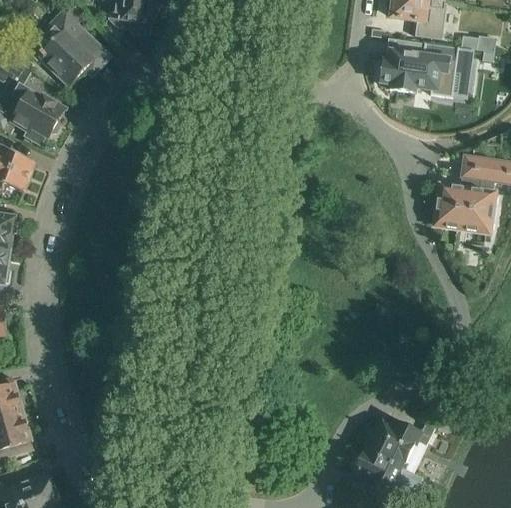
[(112,0),(110,16),(120,26),(134,28),(133,30),(151,33),(155,0),(112,0)]
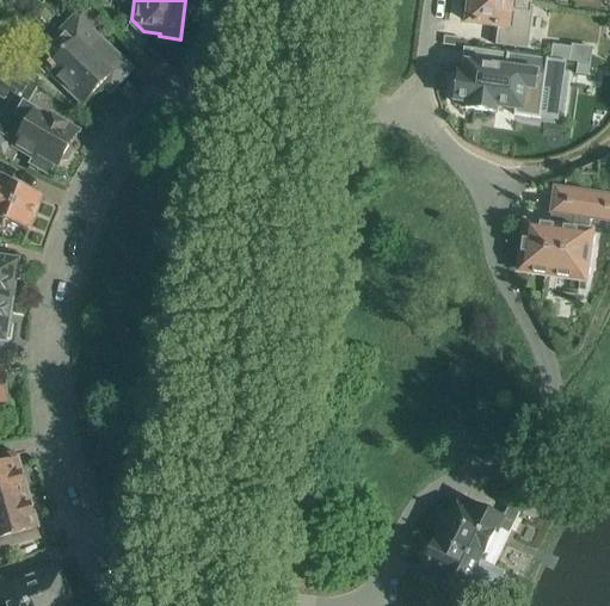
[(466,5),(464,12),(469,16),(468,19),(499,23),(497,42),(529,45),(535,1),(533,1),(533,0),(470,0),(470,2),(466,5)]
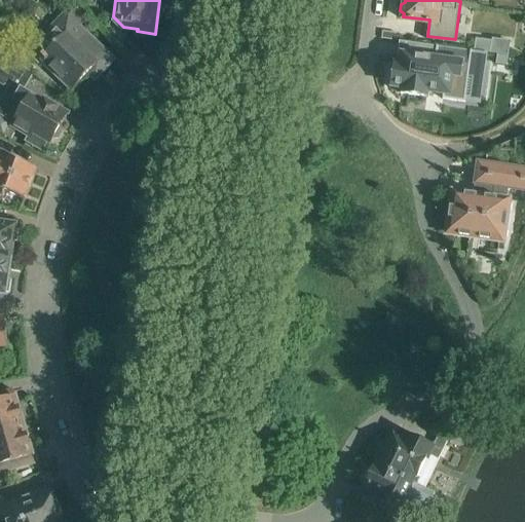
[(113,57),(106,49),(79,24),(88,14),(75,2),(31,48),(44,61),(45,59),(74,86),(89,69),(96,75),(113,57)]
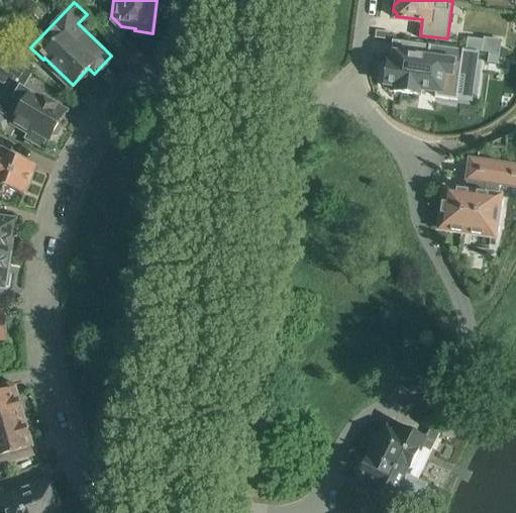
[(468,34),(467,46),(483,48),(484,36),(468,34)]
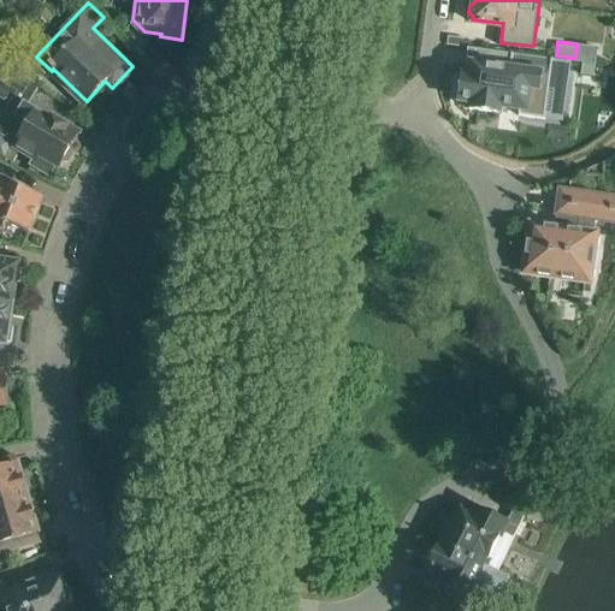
[(465,72),(461,98),(469,99),(468,105),(501,110),(502,104),(520,106),(520,112),(545,116),(550,82),(566,84),(569,59),(478,46),(475,60),(472,60),(471,72),(465,72)]
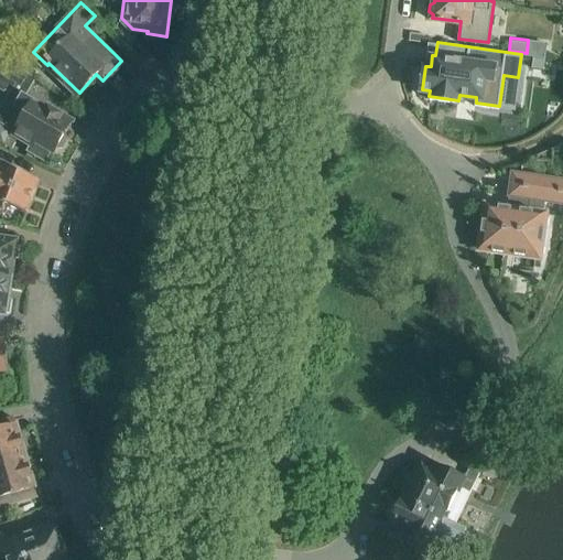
[(0,49),(0,72),(12,82),(8,87),(12,90),(10,95),(0,111),(0,117),(17,127),(14,131),(32,141),(29,147),(44,155),(50,147),(55,149),(57,146),(63,146),(67,137),(65,131),(67,128),(73,119),(68,116),(49,105),(47,107),(22,93),(35,75),(19,63),(0,49)]
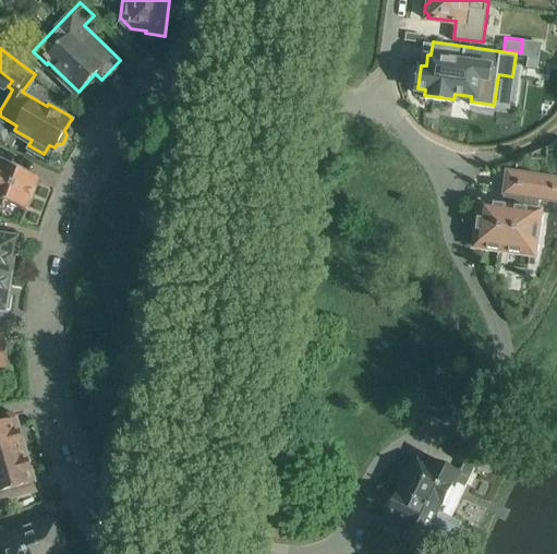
[(0,204),(4,206),(5,201),(27,209),(39,177),(0,161),(0,204)]
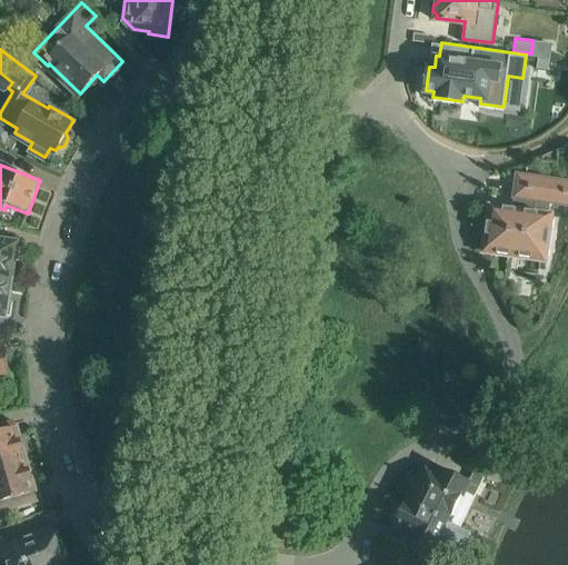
[(550,212),(546,211),(548,199),(566,201),(567,190),(567,179),(518,172),(515,195),(517,195),(516,208),(491,205),(485,248),(545,257),(550,212)]
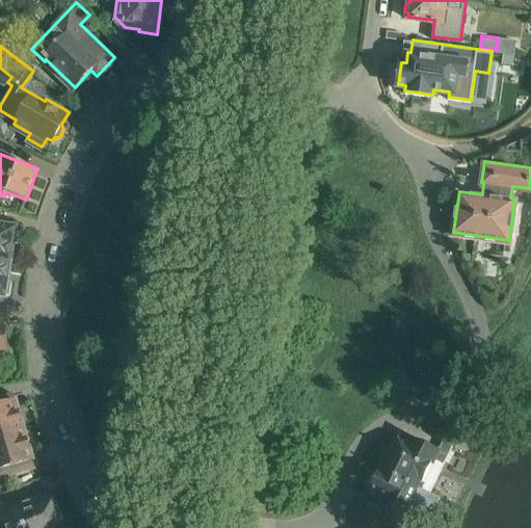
[(0,258),(11,260),(15,240),(18,240),(20,229),(17,228),(17,225),(0,221),(0,258)]
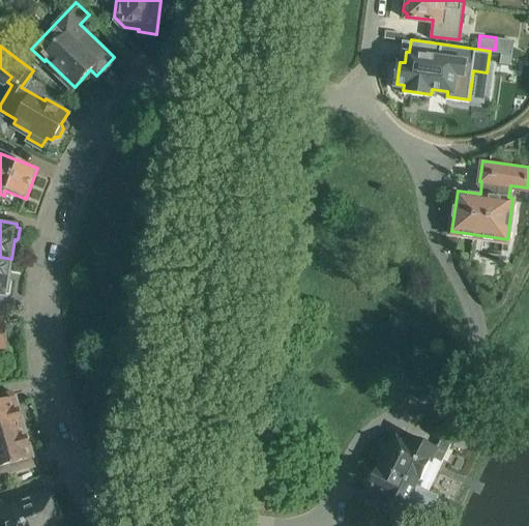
[(0,257),(0,292),(6,294),(6,291),(10,292),(12,279),(8,278),(11,259),(0,257)]
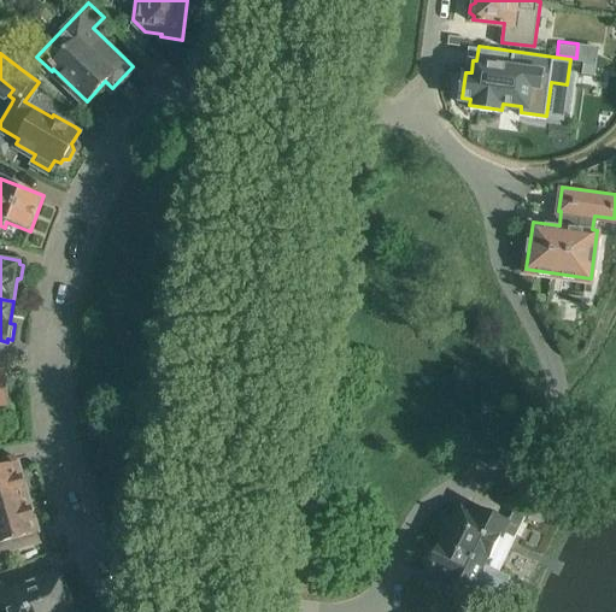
[(0,504),(29,496),(17,454),(0,459),(0,504)]
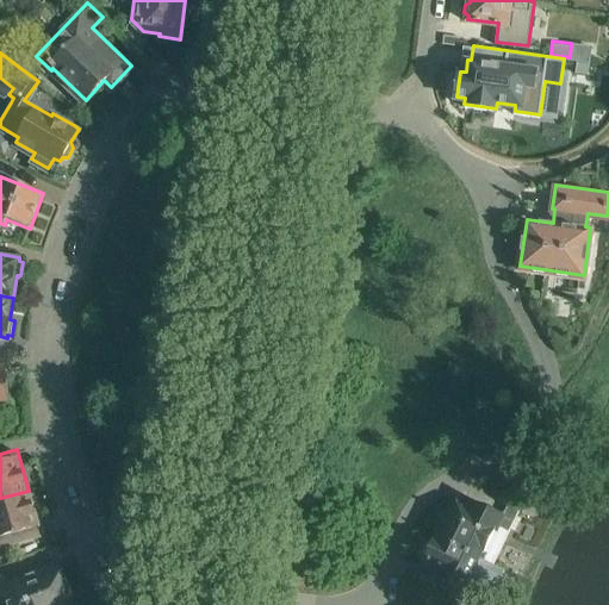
[(0,543),(33,534),(41,531),(38,524),(29,491),(0,498),(0,543)]
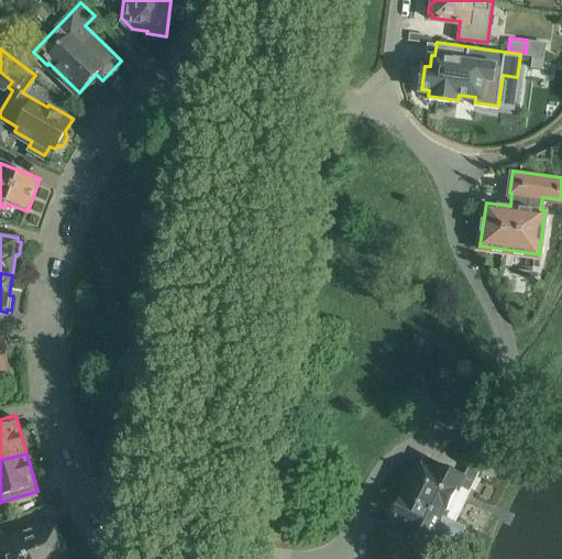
[(404,483),(401,493),(444,514),(460,483),(470,489),(471,486),(475,478),(476,475),(480,469),(470,463),(465,473),(442,462),(437,460),(432,468),(422,463),(416,478),(410,475),(404,483)]
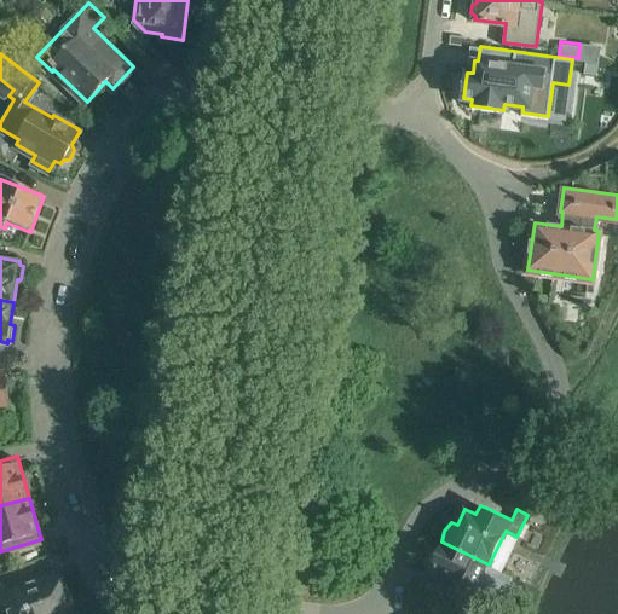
[(432,546),(427,557),(432,565),(428,569),(445,578),(442,584),(457,591),(458,596),(466,600),(471,597),(473,598),(473,597),(478,589),(502,601),(507,603),(509,604),(518,584),(517,584),(510,581),(510,580),(513,575),(502,571),(489,565),(442,542),(440,546),(432,546)]
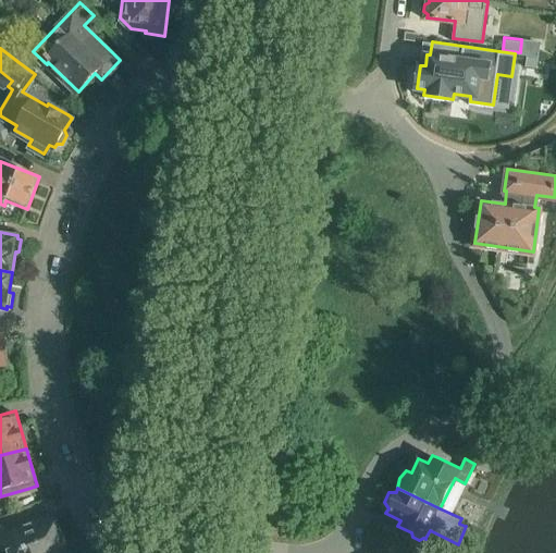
[(0,527),(0,541),(2,540),(7,552),(69,552),(52,513),(13,528),(9,533),(0,527)]
